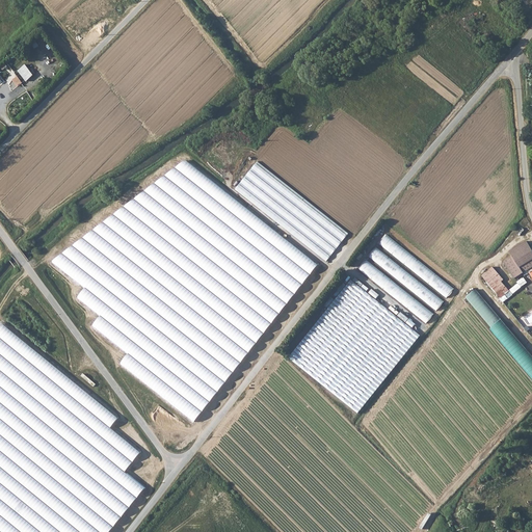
[(19,72),(28,81),(35,74),(26,64),(19,72)]
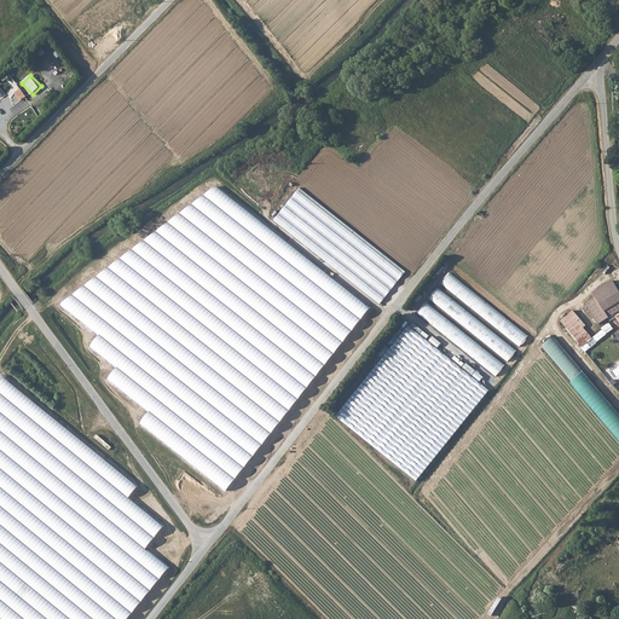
[(21,88),(15,93),(22,102),(28,97),(21,88)]
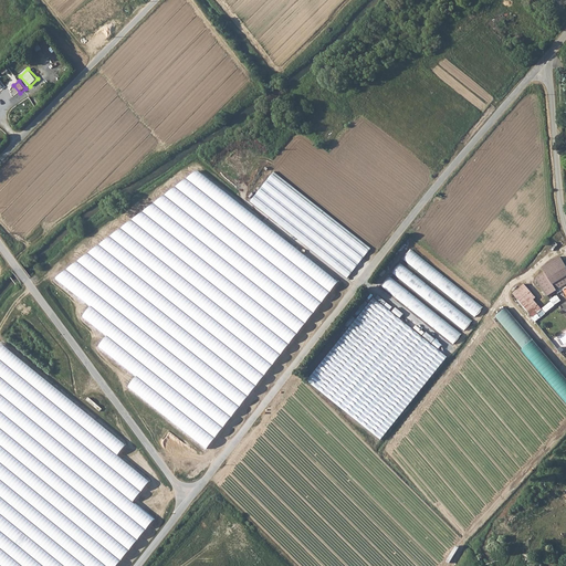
[(341,285),(199,170),(56,279),(91,307),(83,317),(107,337),(100,347),(137,377),(128,387),(206,450),(341,285)]
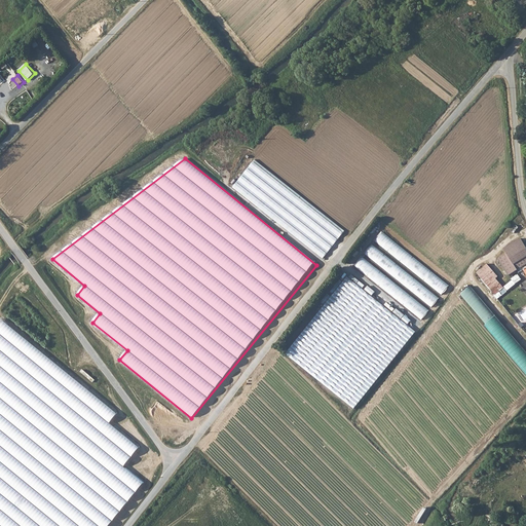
[(321,259),(343,231),(254,160),(232,188),(321,259)]
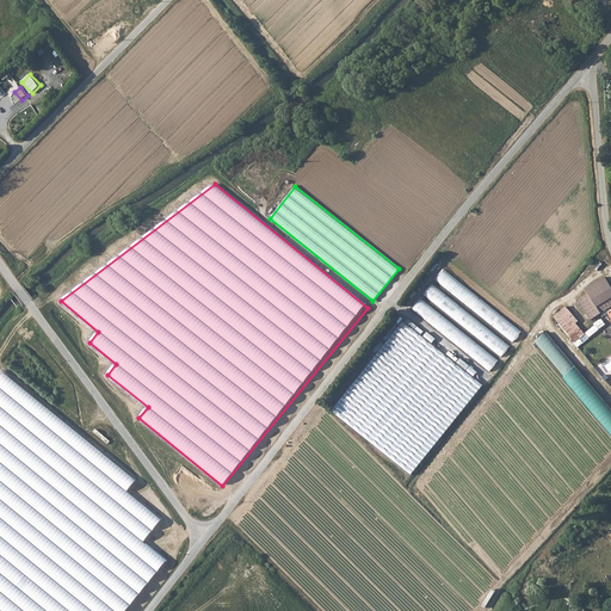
[(599,250),(574,283),(578,287),(604,253),(599,250)]
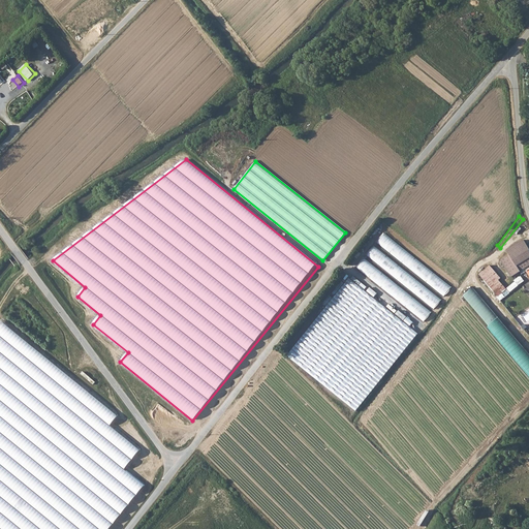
[(376,242),(414,271),(416,269),(419,271),(425,263),(383,232),(376,242)]
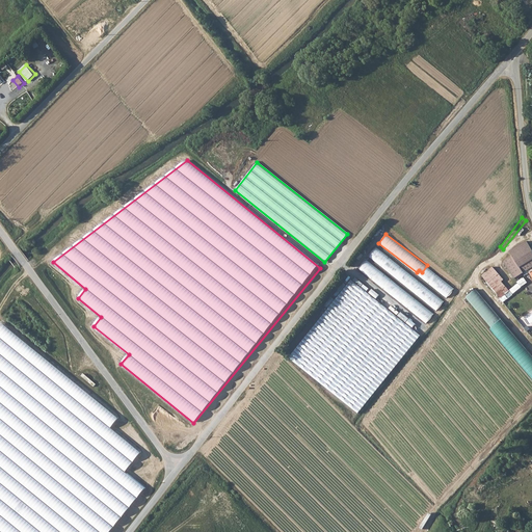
[(521,250),(529,244),(526,239),(517,245),(521,250)]
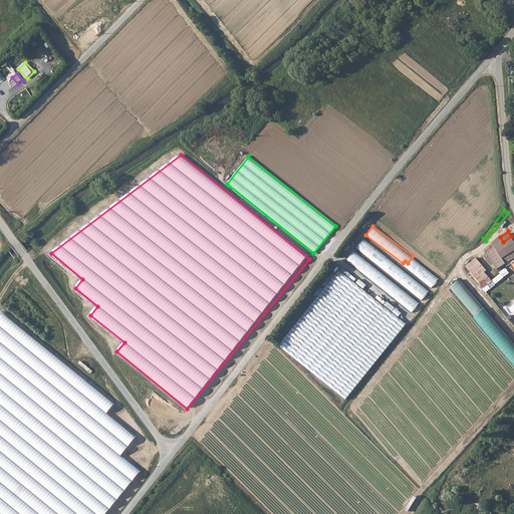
[(503,242),(500,237),(492,243),(494,246),(486,251),(497,267),(513,256),(513,240),(511,236),(503,242)]
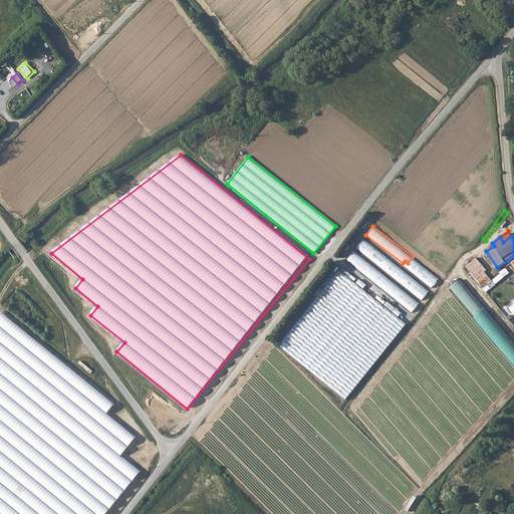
[(398,272),(401,267),(362,238),(355,247),(393,275),(396,271),(398,272)]
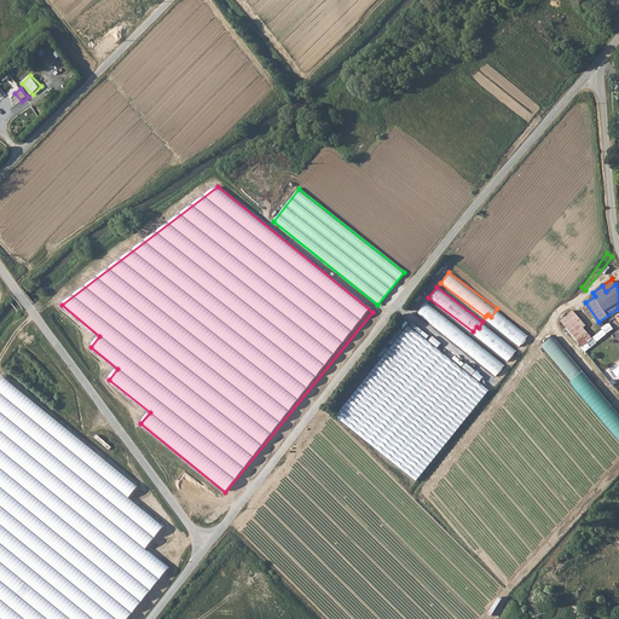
[(473,337),(426,302),(417,313),(463,348),(468,343),(473,337)]
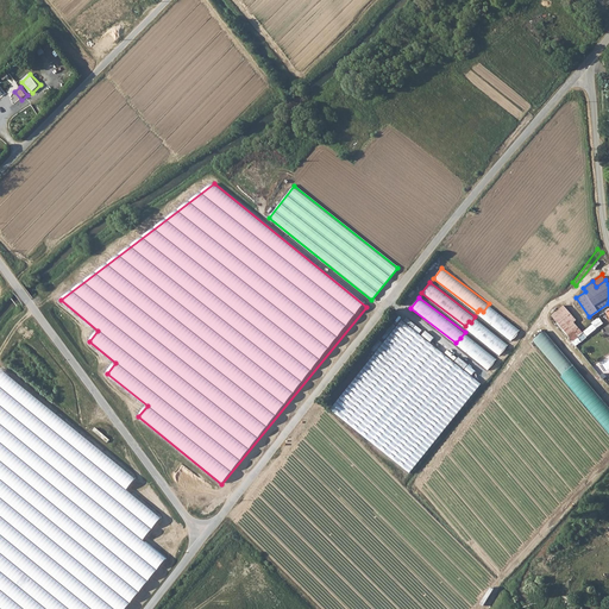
[(565,303),(551,315),(573,341),(584,332),(575,321),(578,319),(565,303)]
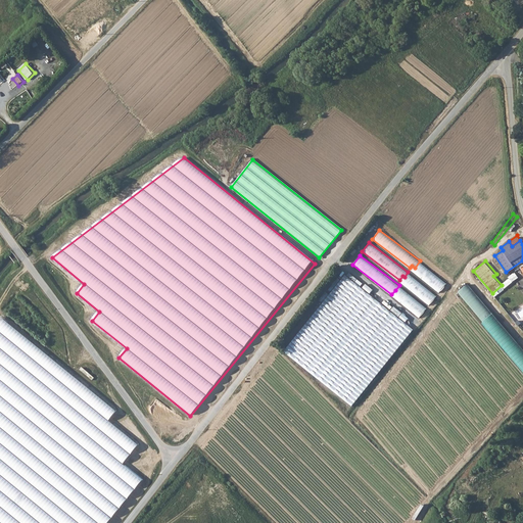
[(344,276),(285,351),(352,407),(413,330),(344,276)]
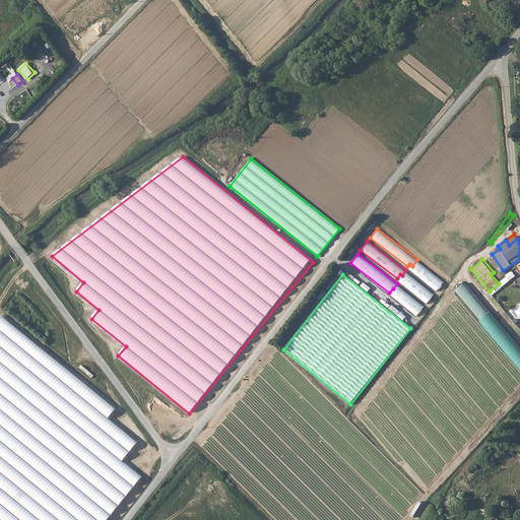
[(456,290),(519,367),(519,347),(466,282),(456,290)]
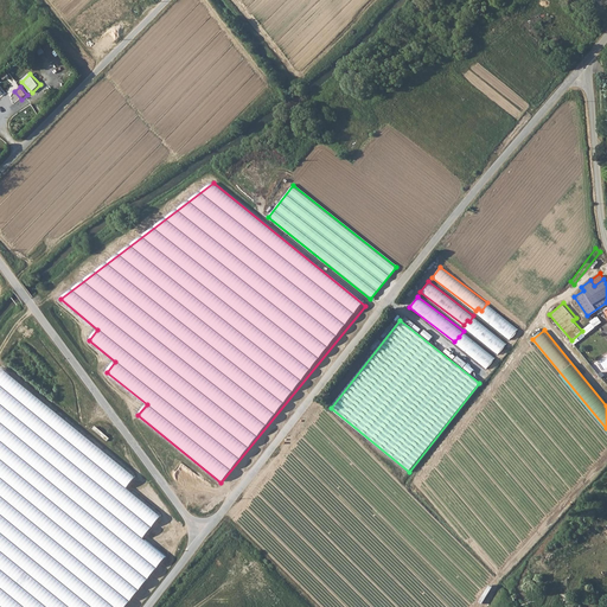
[(136,478),(1,368),(0,369),(0,606),(127,606),(166,558),(144,541),(161,517),(127,490),(136,478)]
